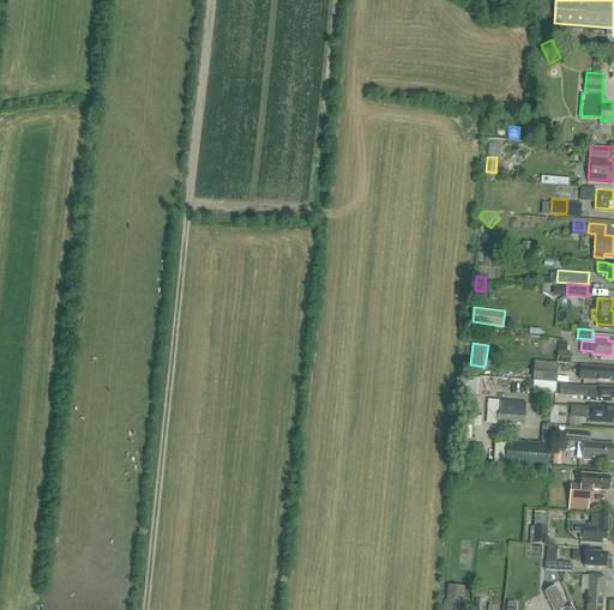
[(571,351),(558,350),(558,360),(571,361),(571,351)]
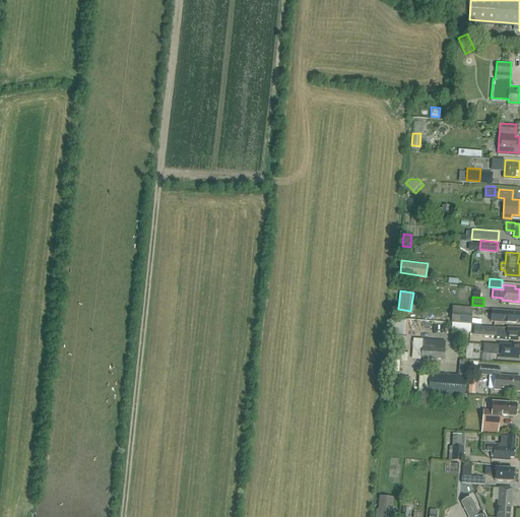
[(519,309),(492,308),(491,319),(519,321),(519,309)]
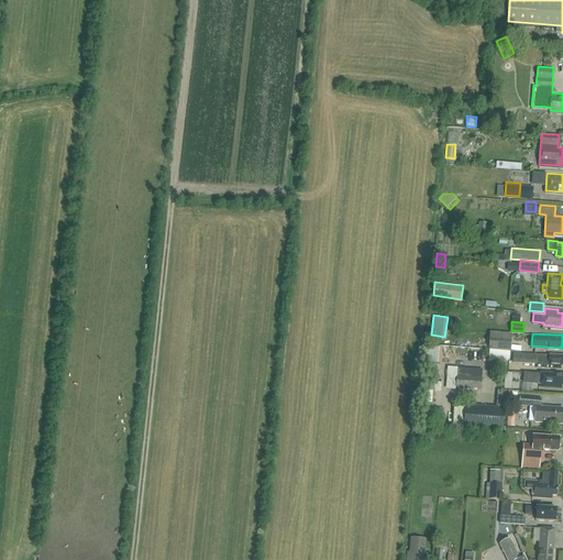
[(509,349),(510,340),(489,338),(488,347),(509,349)]
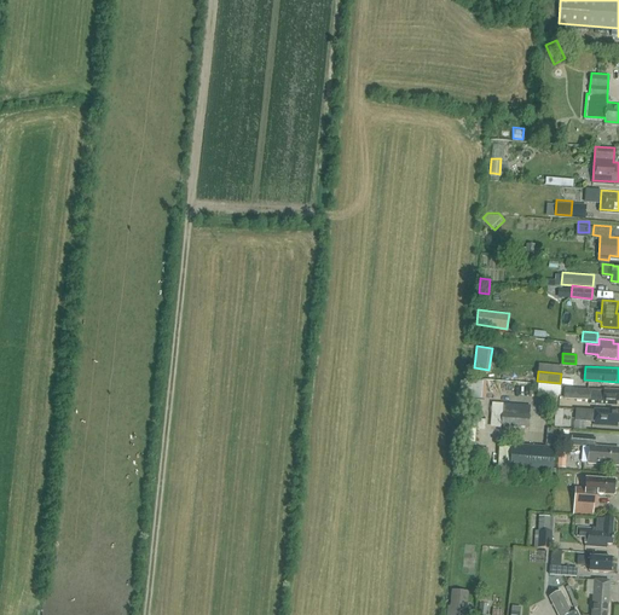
[(485,390),(486,378),(470,377),(468,395),(485,396),(485,390)]
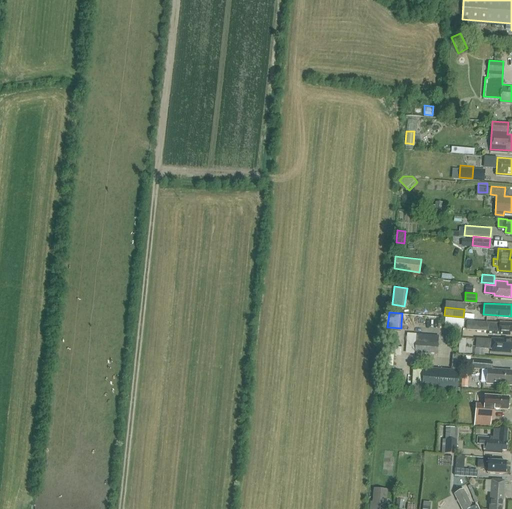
[(511,329),(511,320),(500,320),(499,321),(478,320),(466,319),(466,327),(488,329),(488,331),(509,333),(510,329),(511,329)]
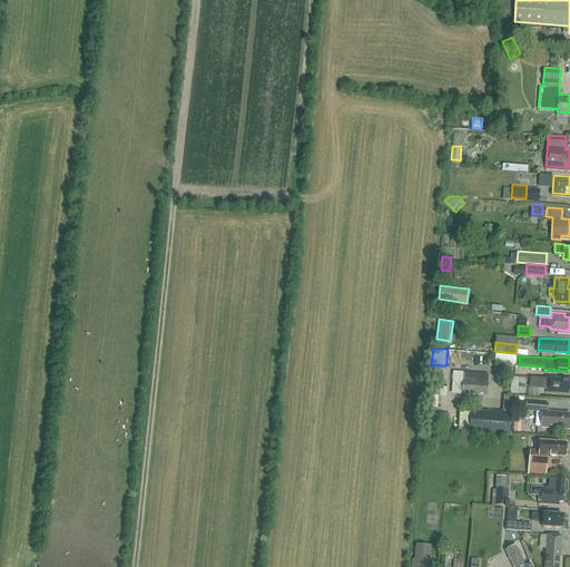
[(441,368),(431,367),(430,380),(440,381),(441,368)]
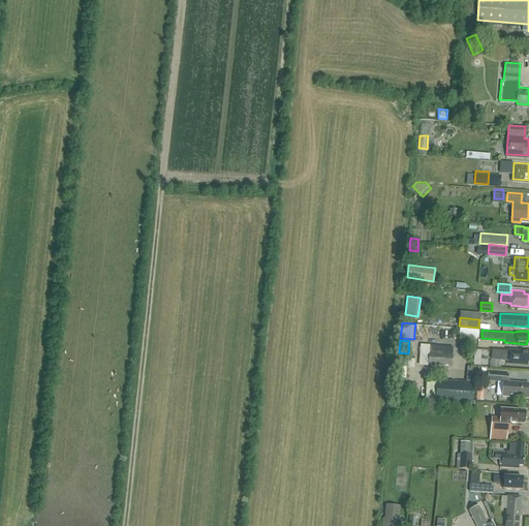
[(454,344),(430,342),(428,362),(452,364),(454,344)]
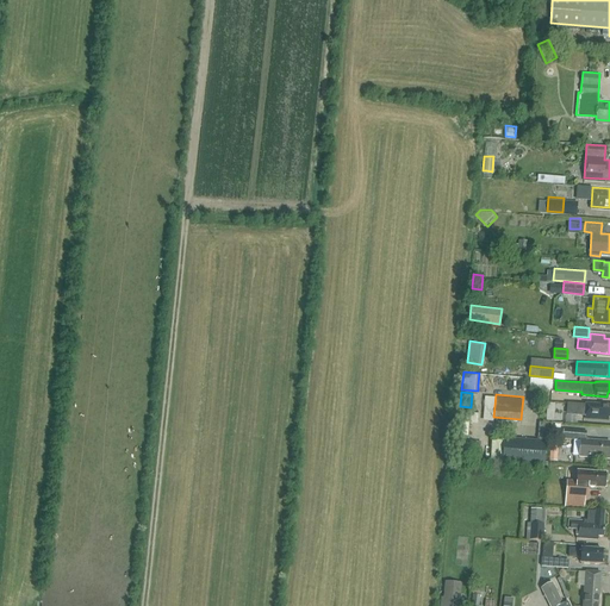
[(609,403),(585,401),(568,400),(567,411),(585,412),(584,416),(608,418),(608,414),(609,413),(609,403)]
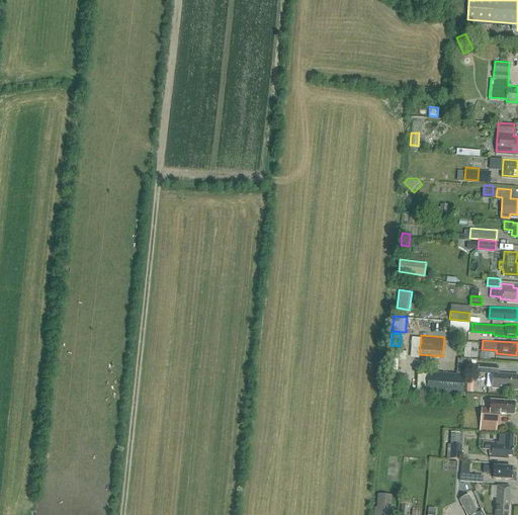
[(457,356),(457,369),(464,370),(465,357),(457,356)]
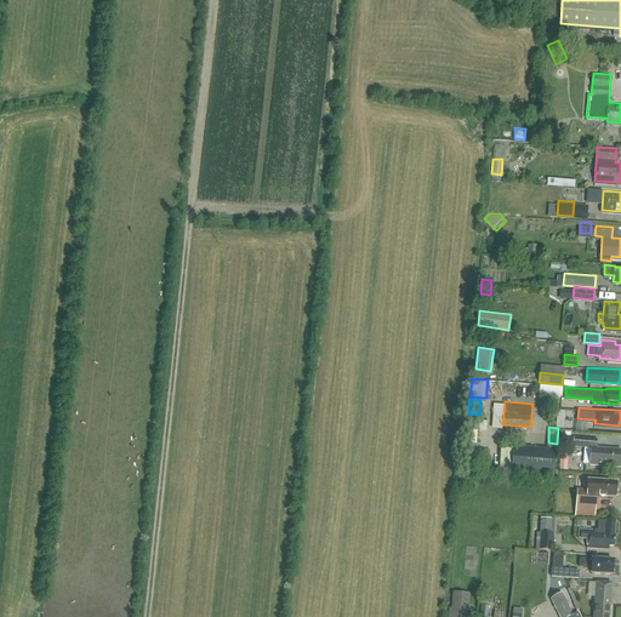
[(574,434),(573,444),(591,445),(590,462),(620,464),(620,450),(620,446),(597,445),(597,436),(574,434)]
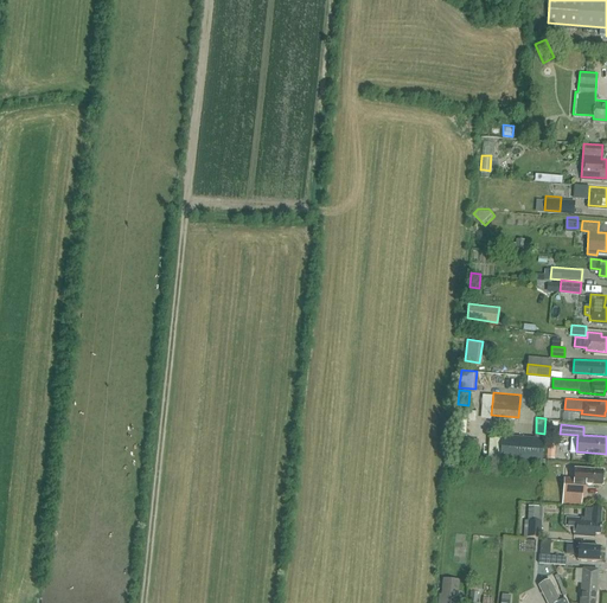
[(545,436),(502,432),(500,456),(543,459),(545,436)]
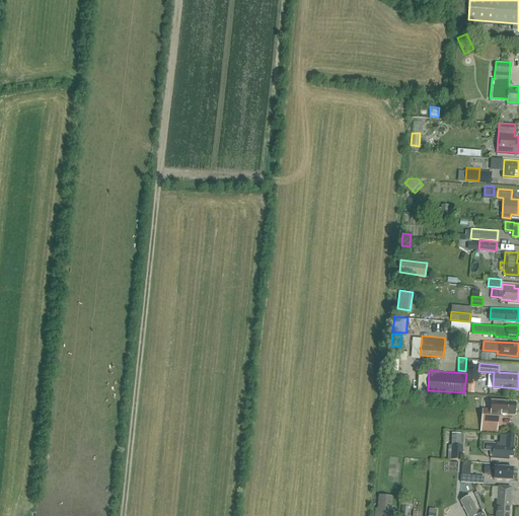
[(389,385),(405,386),(406,374),(390,373),(389,385)]
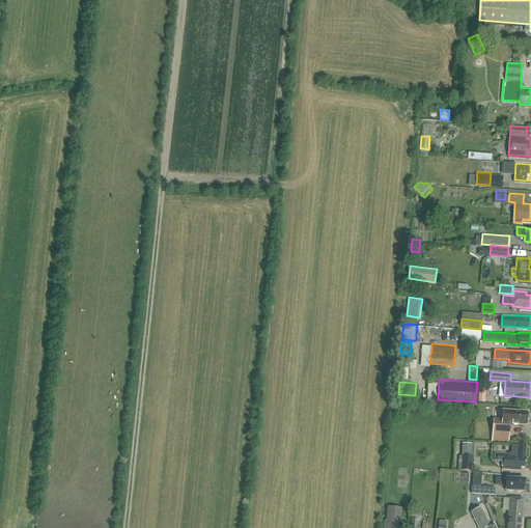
[(494,417),(492,440),(509,441),(509,433),(511,433),(512,422),(527,423),(527,417),(529,417),(529,412),(528,412),(528,410),(503,408),(503,407),(501,407),(501,417),(494,417)]
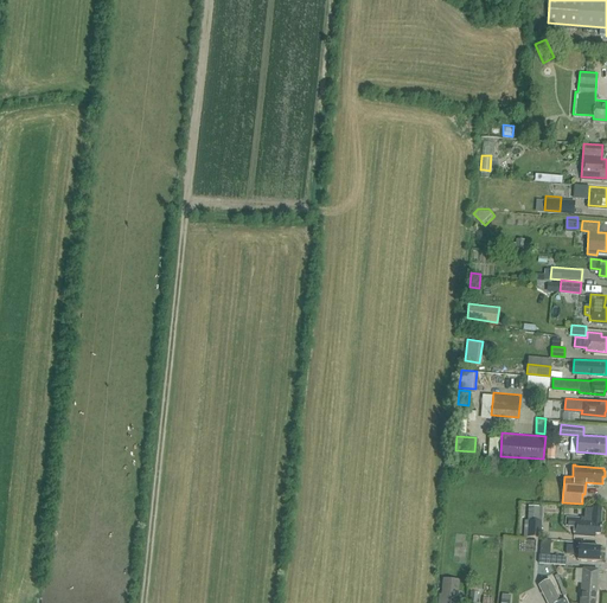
[(540,504),(528,504),(528,517),(528,518),(528,533),(541,534),(541,518),(538,518),(540,504)]
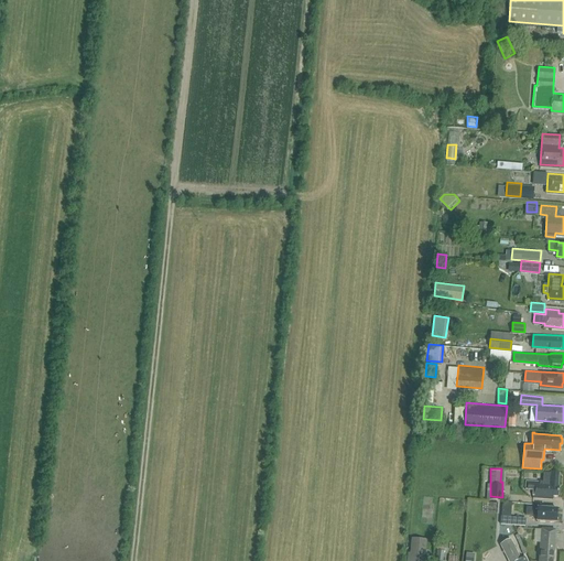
[(559,470),(551,468),(551,471),(544,471),(543,479),(533,478),(533,481),(528,481),(528,486),(533,487),(532,495),(553,497),(553,494),(557,494),(559,484),(557,484),(559,470)]
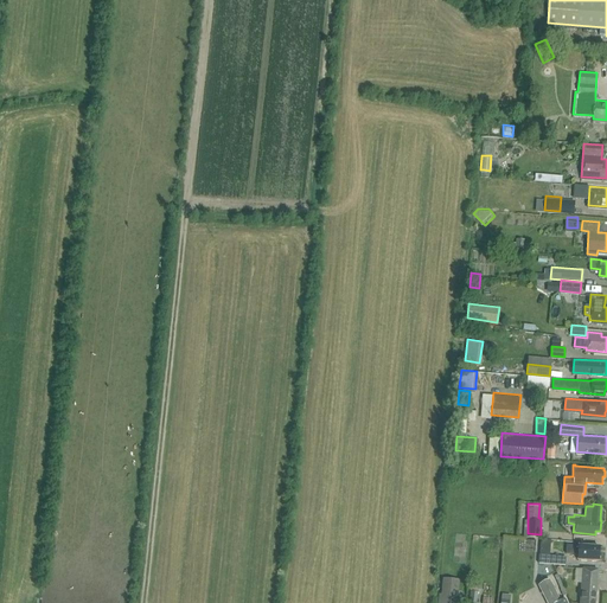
[(599,559),(599,544),(579,543),(567,543),(566,550),(579,551),(577,557),(599,559)]
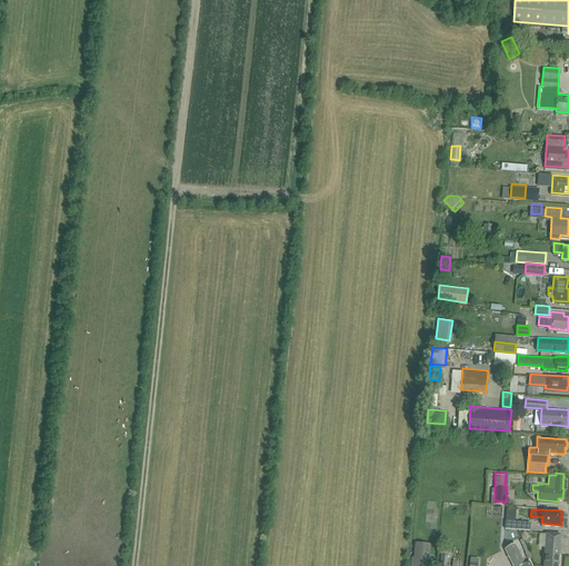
[(530,520),(506,519),(505,526),(530,528),(530,520)]
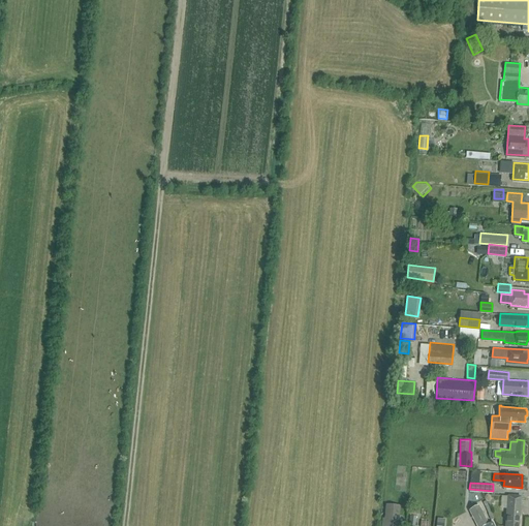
[(508,494),(506,520),(505,525),(518,525),(521,494),(508,494)]
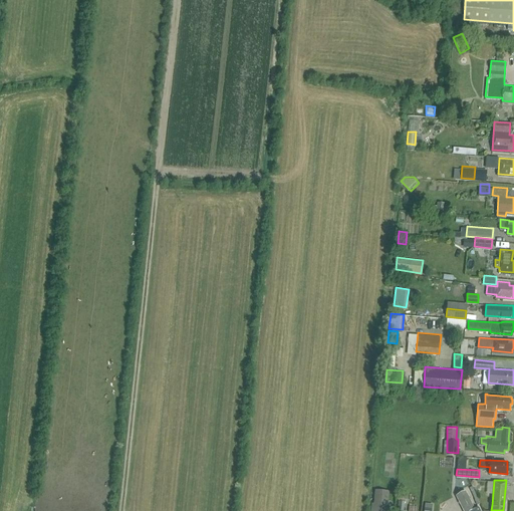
[(468,510),(470,510),(475,508),(475,507),(465,489),(456,494),(464,510),(468,510)]
